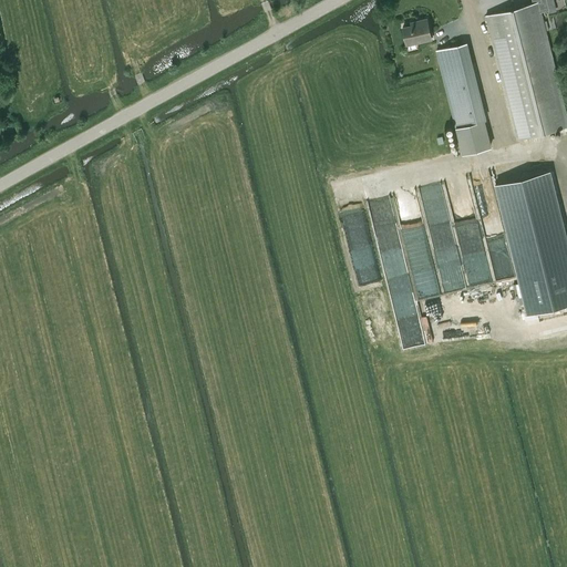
[(532,0),(533,3),(538,2),(542,11),(548,10),(545,0),(532,0)]
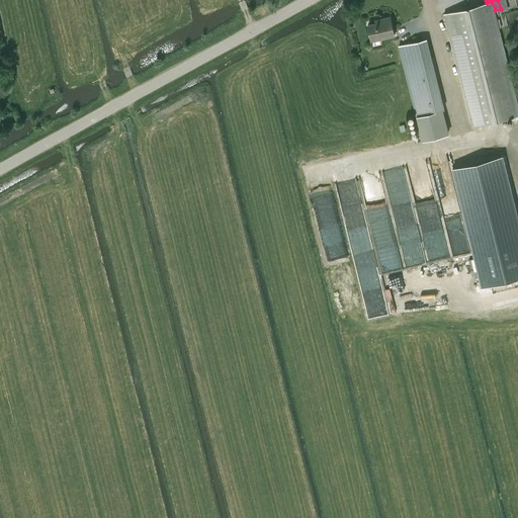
[(471,127),(481,125),(517,115),(517,103),(495,10),(492,2),(487,3),(443,13),(471,127)]
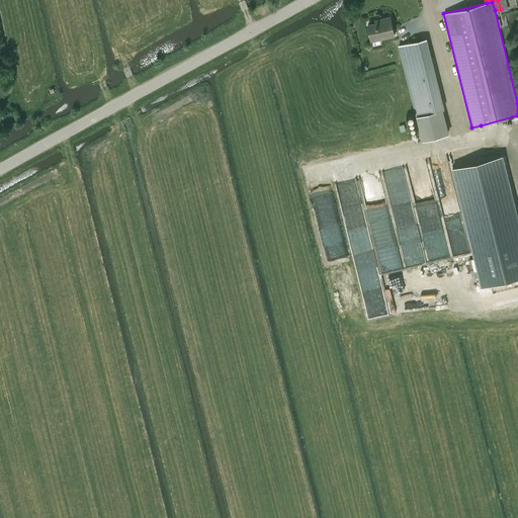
[(390,17),(381,19),(381,22),(377,23),(367,25),(371,40),(394,35),(390,17)]
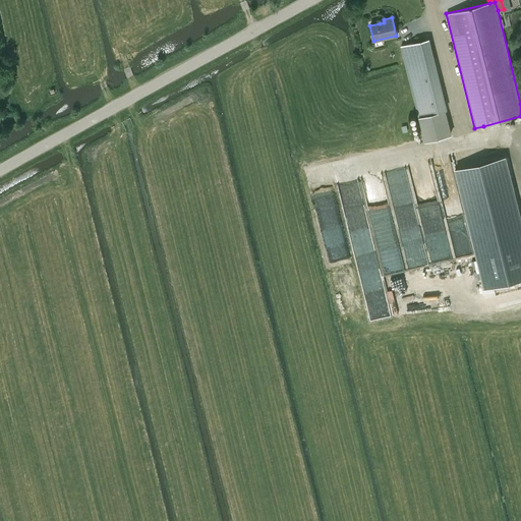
[(427,40),(401,46),(424,139),(451,133),(427,40)]
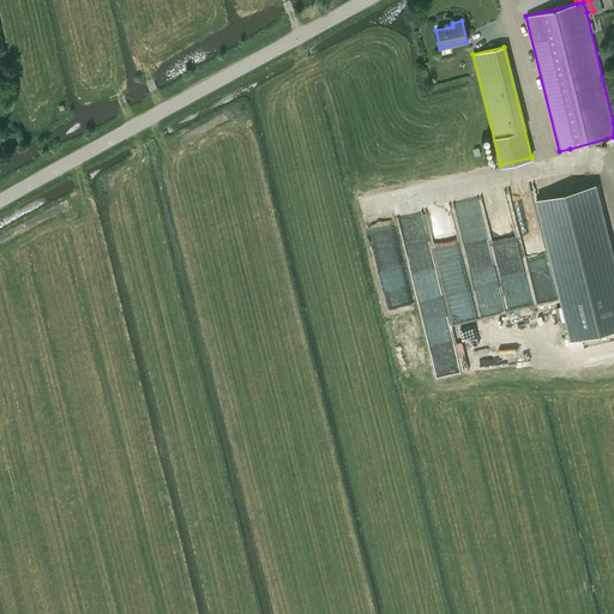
[(613,327),(613,264),(594,185),(536,199),(571,339),(613,327)]
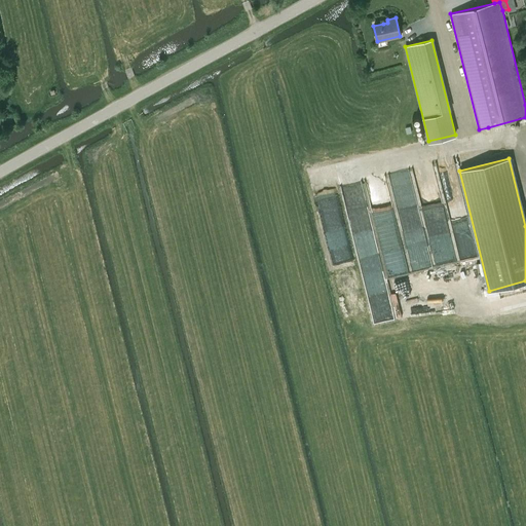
[(411,243),(419,242),(417,230),(410,230),(411,243)]
